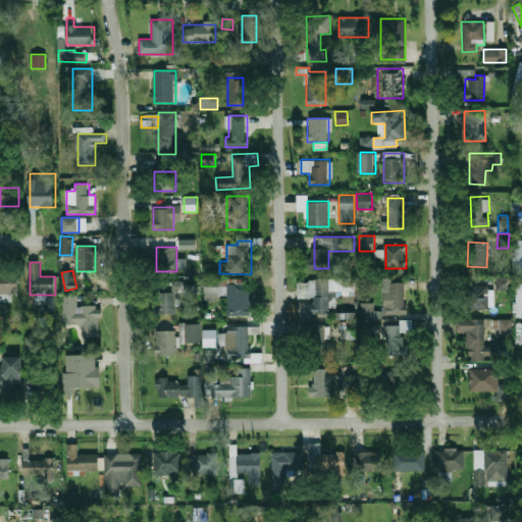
[(19,272),(0,272),(0,294),(19,294),(19,272)]
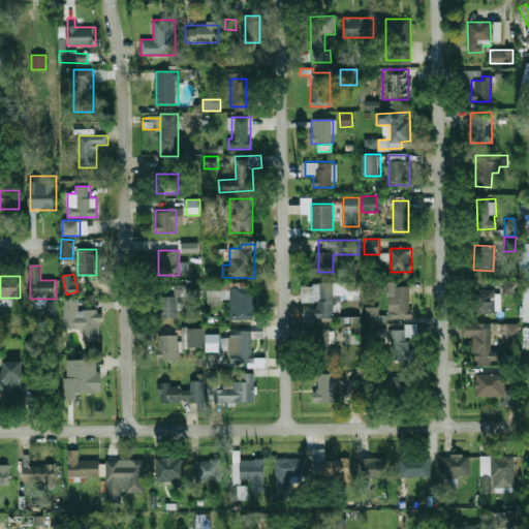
[(502,293),(516,293),(516,281),(502,280),(502,293)]
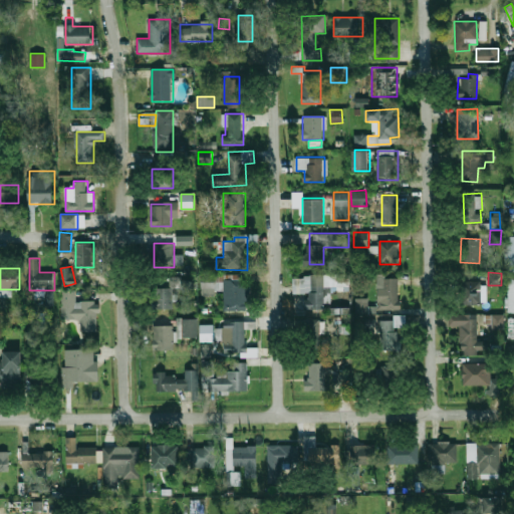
[(215,275),(216,292),(223,292),(224,311),(247,310),(246,280),(236,280),(236,274),(215,275)]
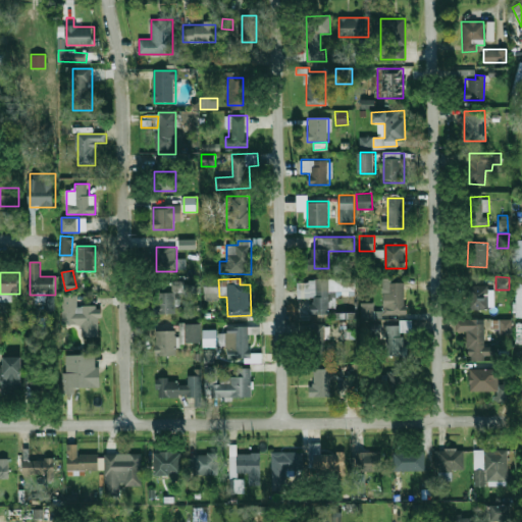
[(329,312),(329,278),(315,278),(315,312),(329,312)]
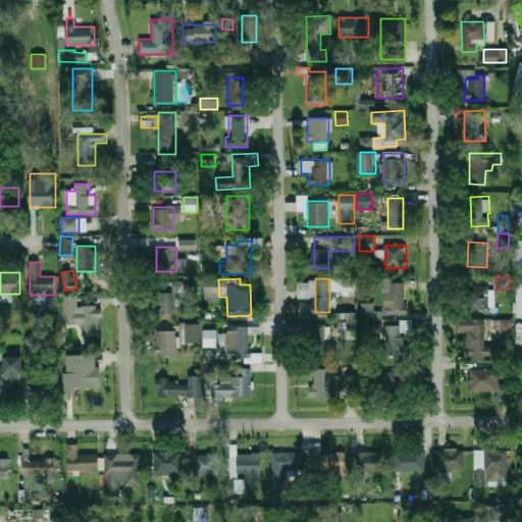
[(392,305),(384,305),(384,315),(406,315),(406,282),(392,282),(392,305)]
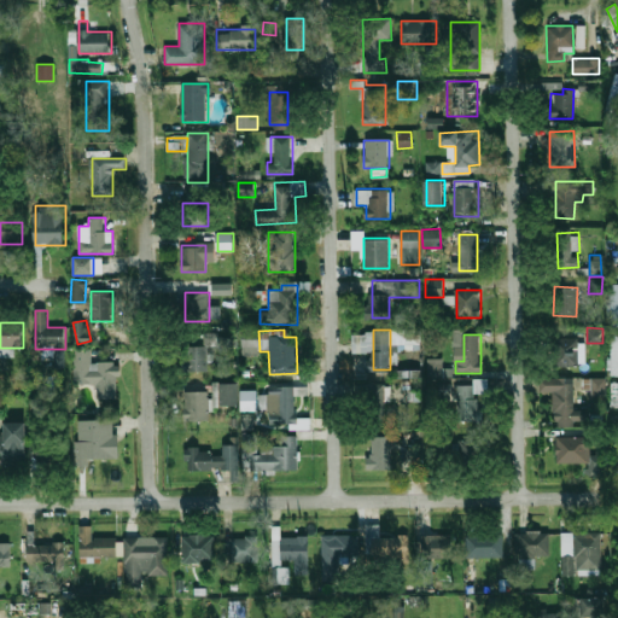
[(577,337),(554,338),(555,366),(577,366),(577,337)]
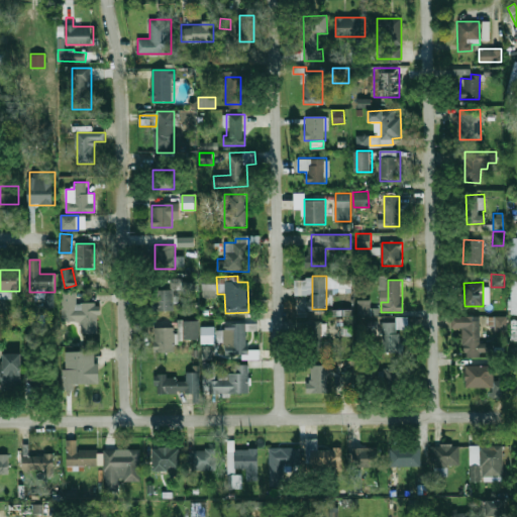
[(174,311),(174,289),(154,290),(156,311),(174,311)]
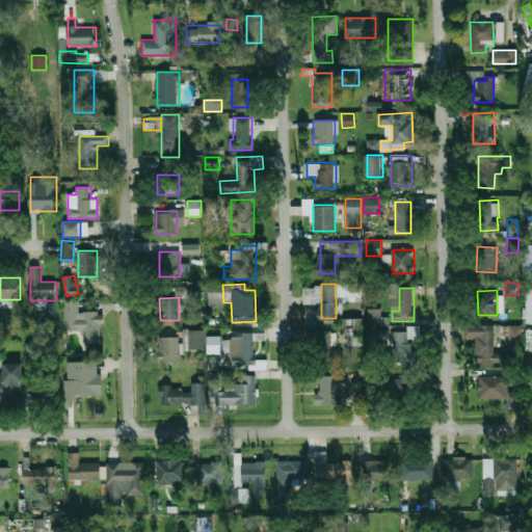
[(55,300),(47,300),(48,317),(56,317),(55,300)]
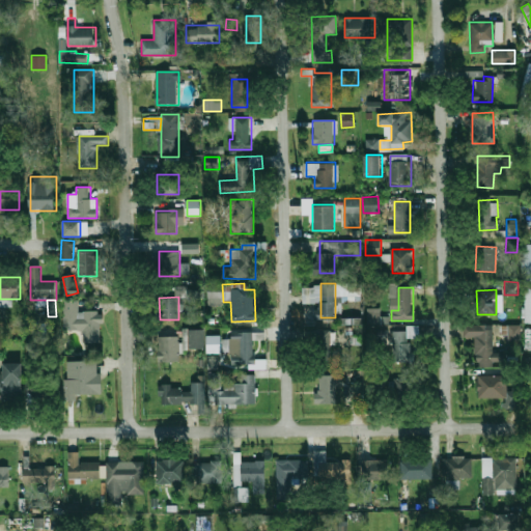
[(101,310),(80,310),(80,300),(63,300),(64,330),(85,329),(85,343),(101,342),(101,310)]
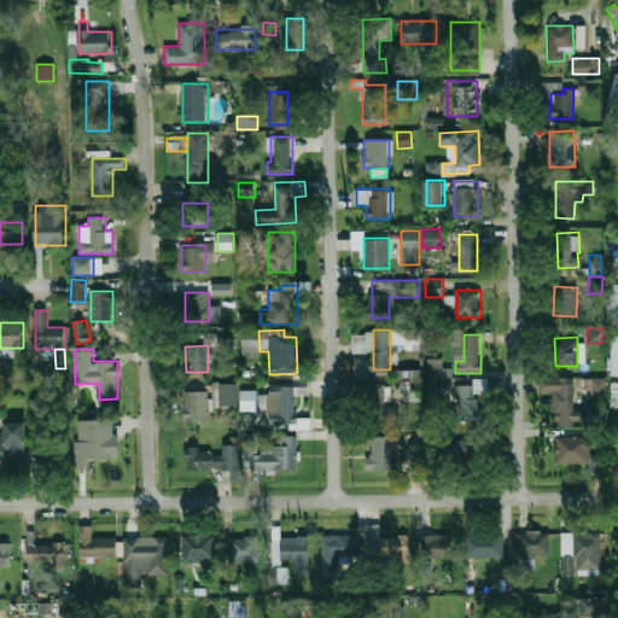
[(442,359),(429,360),(429,377),(442,377),(442,359)]
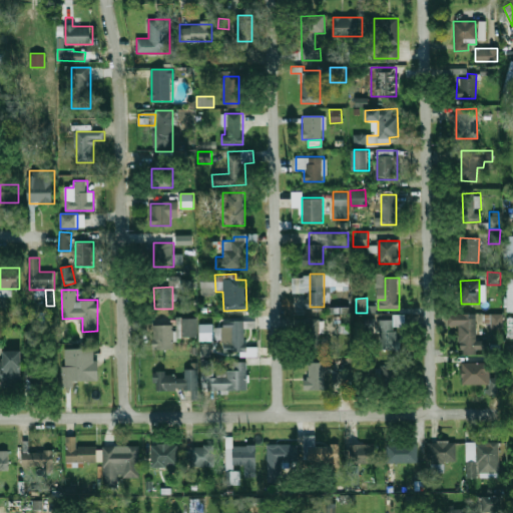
[(459,353),(482,352),(482,340),(476,341),(475,313),(446,314),(447,325),(458,325),(459,353)]
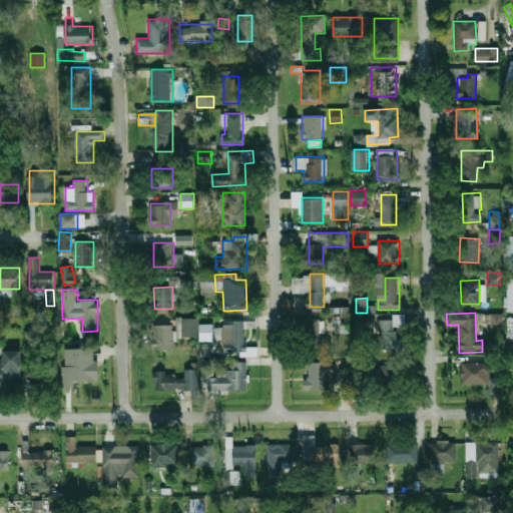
[(490,329),(503,328),(502,313),(489,314),(490,329)]
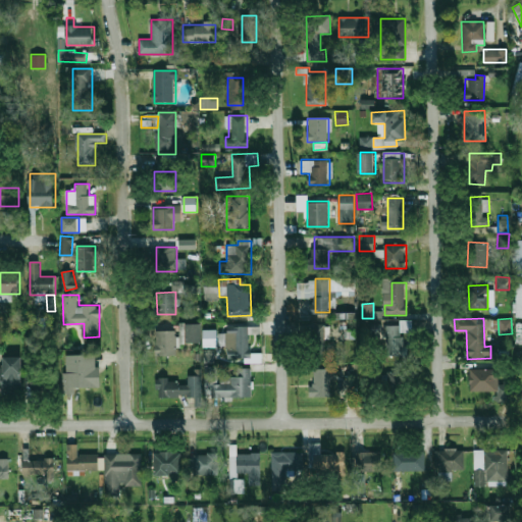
[(187,342),(198,342),(198,323),(187,323),(187,342)]
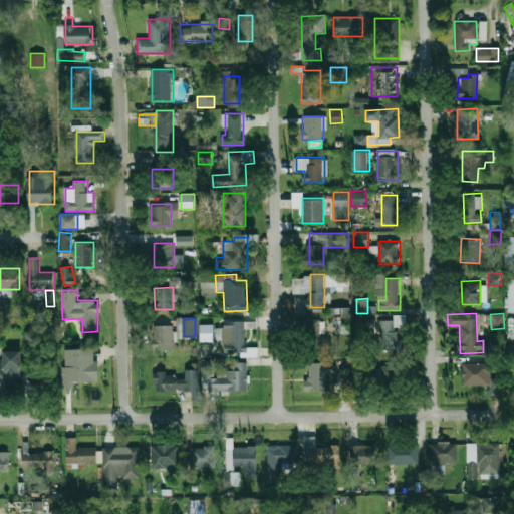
[(306,353),(321,353),(321,319),(306,319),(306,353)]
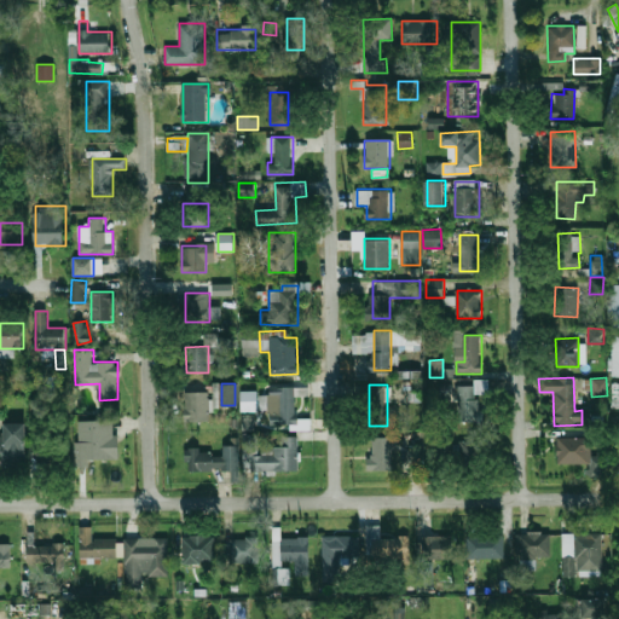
[(260,409),(270,410),(270,423),(296,424),(296,395),(307,397),(308,387),(268,386),(267,398),(260,398),(260,409)]
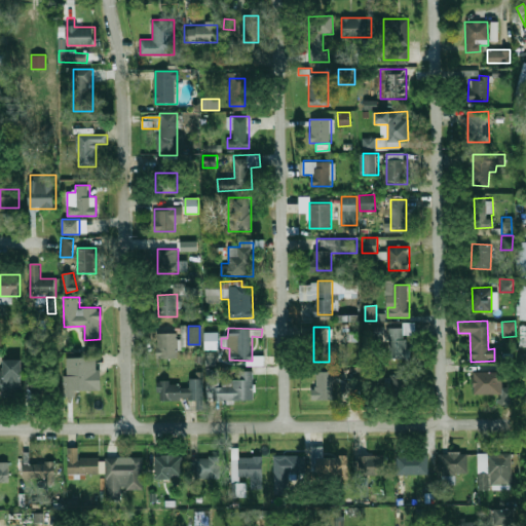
[(389,328),(389,359),(410,359),(410,328),(389,328)]
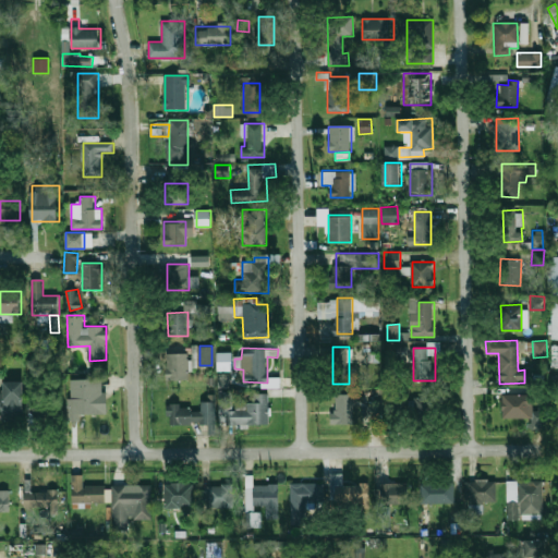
[(167,380),(189,380),(189,352),(167,352),(167,380)]
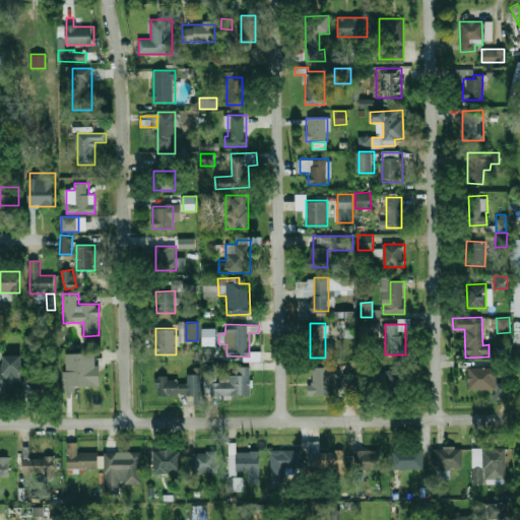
[(202,345),(216,345),(215,328),(202,328),(202,345)]
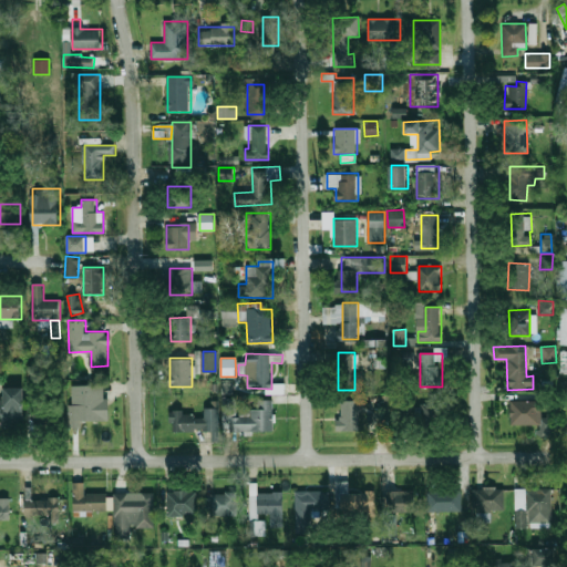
[(71,422),(109,421),(107,384),(70,385),(71,422)]
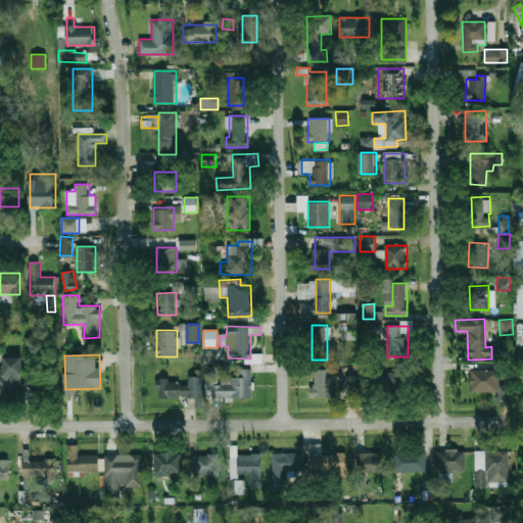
[(4,358),(4,394),(21,394),(21,358),(4,358)]
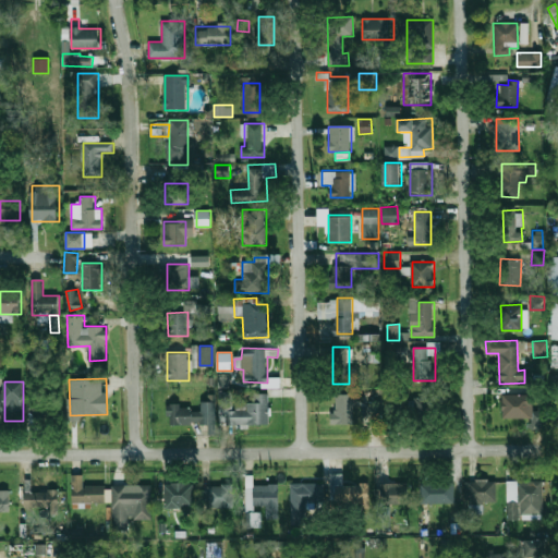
[(270,424),(269,392),(254,393),(254,402),(233,402),(233,391),(220,391),(220,425),(270,424)]
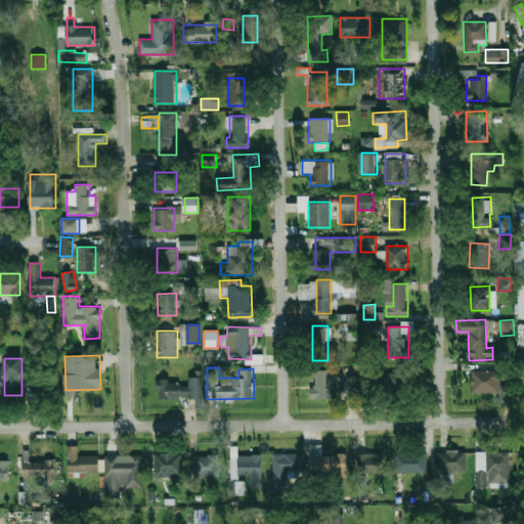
[(333,369),(314,369),(314,397),(333,397),(333,369)]
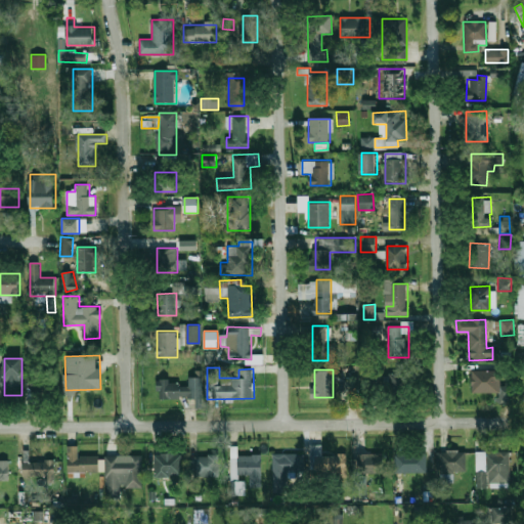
[(471,392),(496,392),(496,402),(511,402),(511,386),(499,385),(499,370),(471,369),(471,392)]
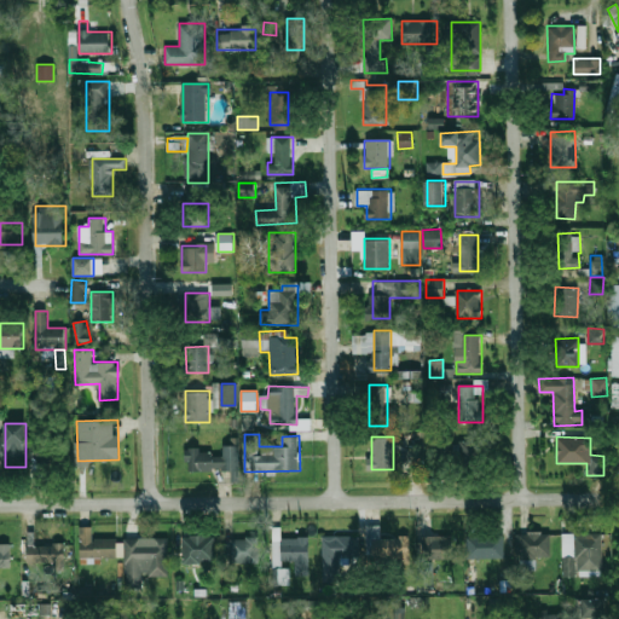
[(481,469),(481,443),(453,443),(453,469),(481,469)]
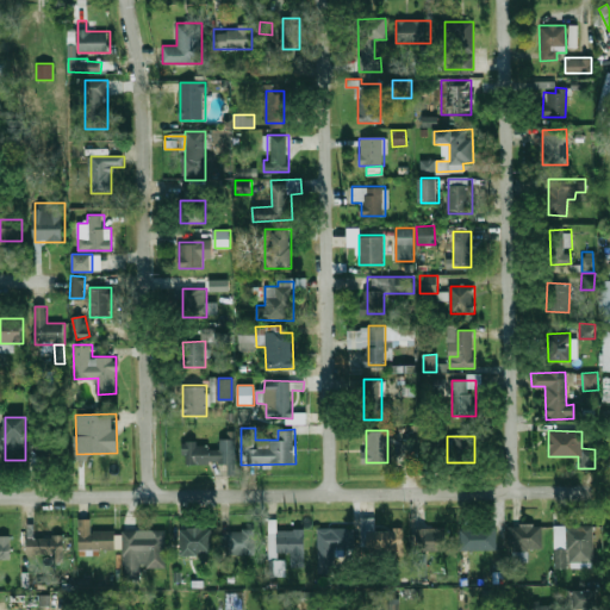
[(185,443),(185,464),(228,464),(228,443),(185,443)]
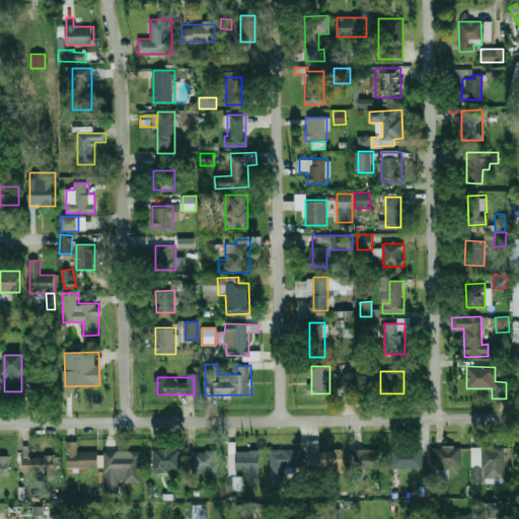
[(306,464),(318,464),(318,441),(306,441),(306,464)]
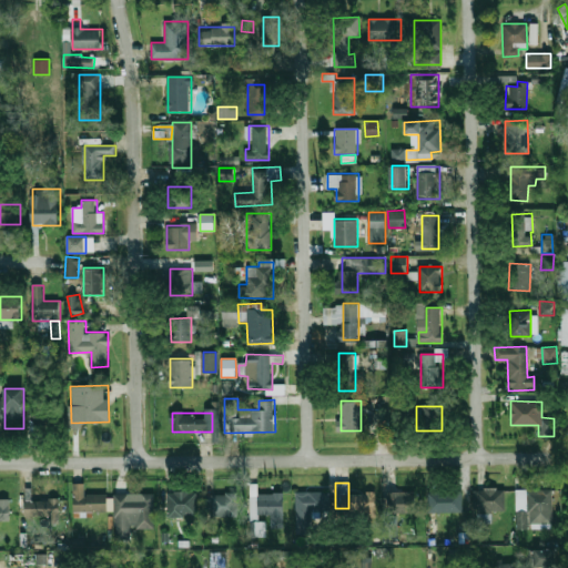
[(74,515),(109,514),(108,495),(85,495),(84,484),(74,484),(74,515)]
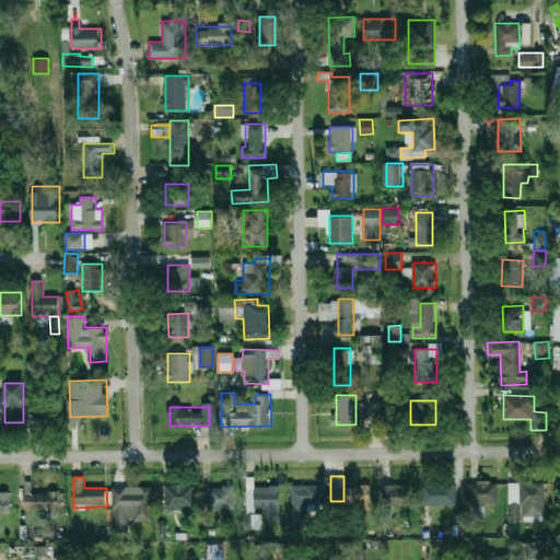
[(498,482),(467,482),(467,505),(498,505),(498,482)]
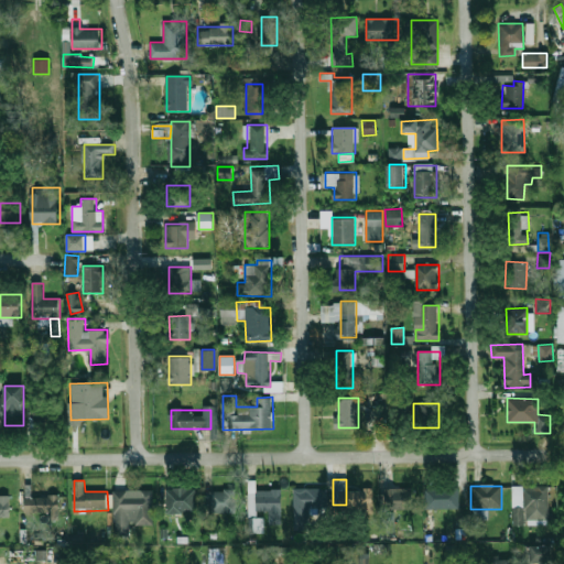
[(513,508),(522,508),(522,521),(549,521),(549,486),(513,486),(513,508)]
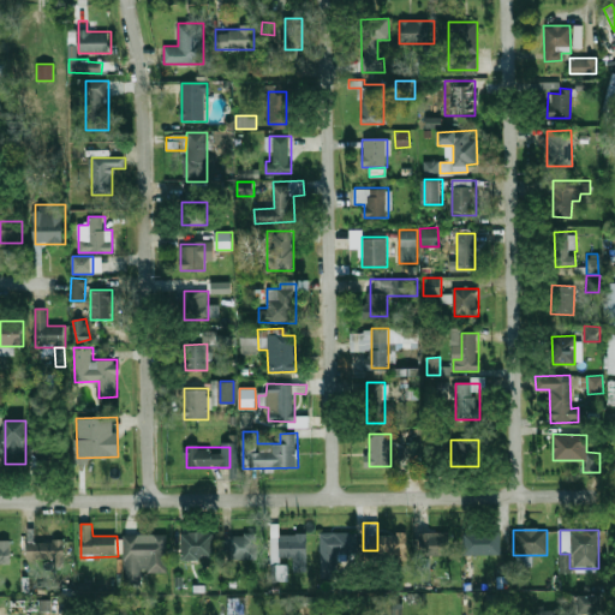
[(181,560),(214,560),(214,531),(181,531),(181,560)]
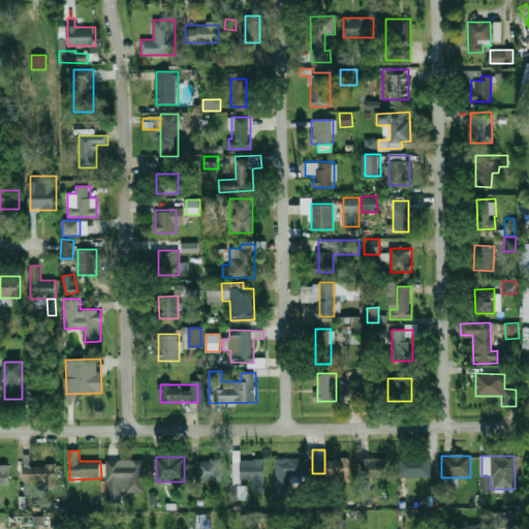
[(431,477),(431,457),(400,457),(400,477),(431,477)]
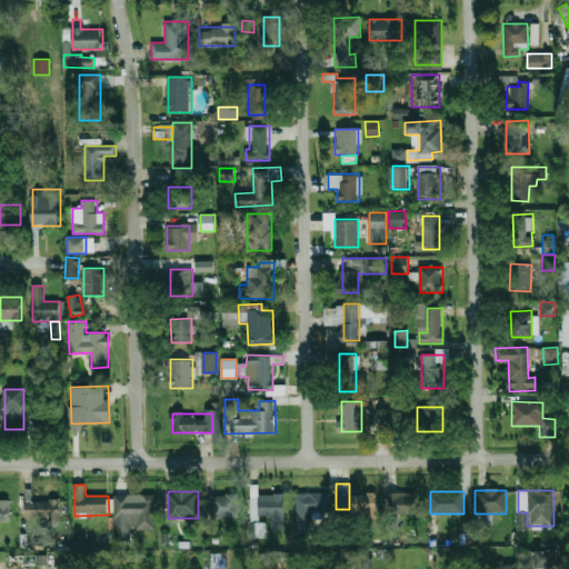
[(328,492),(296,492),(296,535),(311,535),(311,509),(328,509),(328,492)]
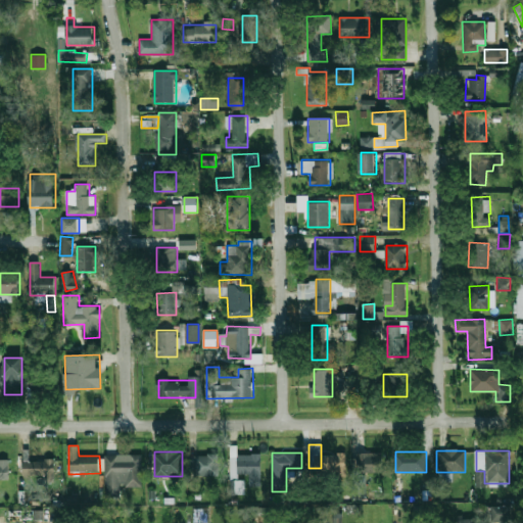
[(386,472),(386,453),(358,453),(358,472),(386,472)]
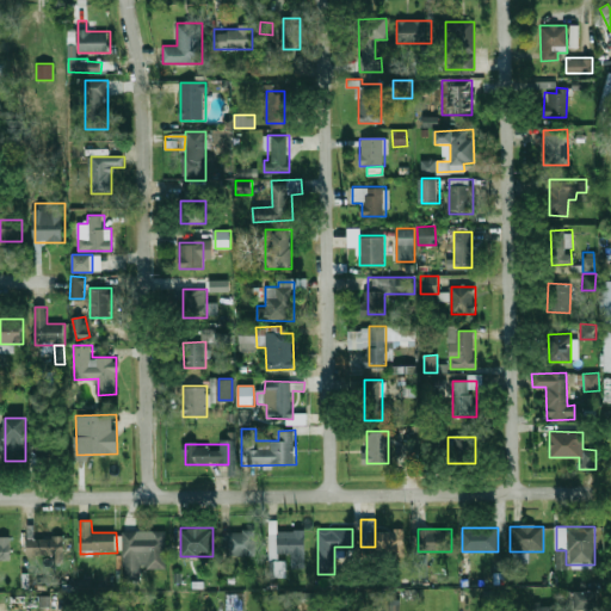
[(306,530),(278,530),(278,554),(291,554),(291,568),(306,568),(306,530)]
